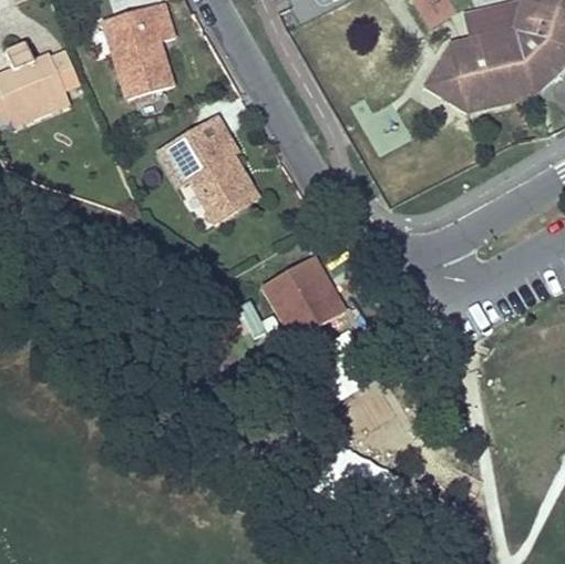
[(523,0),(522,3),(515,28),(483,34),(450,41),(424,84),(469,112),(535,95),(532,81),(542,79),(544,85),(558,73),(562,77),(564,73),(564,0),(523,0)]
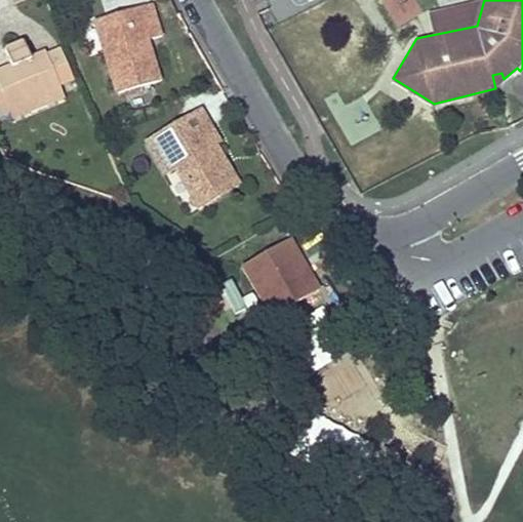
[(110,34),(104,36),(119,90),(157,80),(146,39),(163,34),(154,2),(105,15),(110,34)]
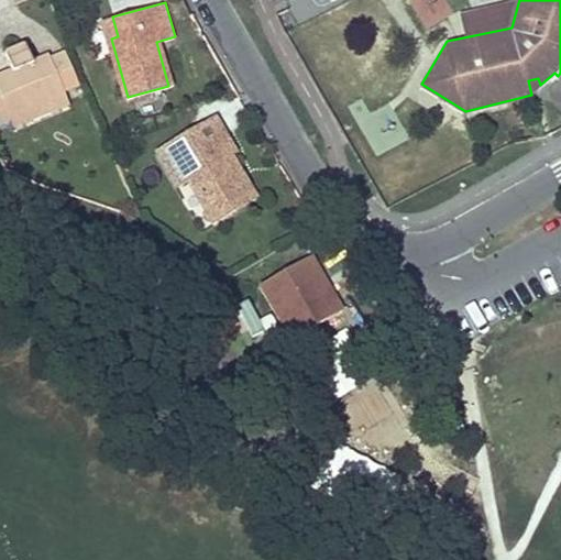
[(112,17),(106,19),(111,39),(118,36),(112,17)]
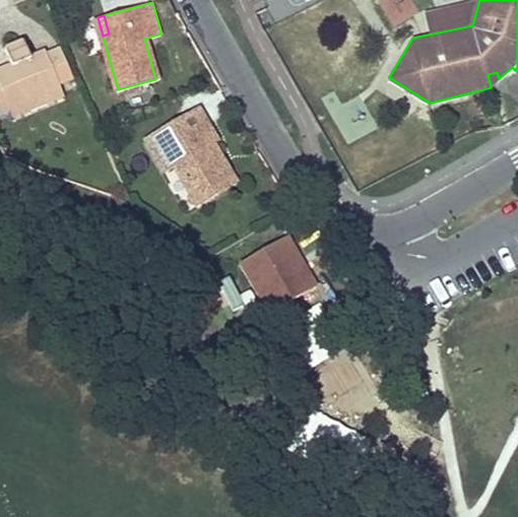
[(30,56),(24,39),(5,47),(12,63),(0,68),(0,109),(9,105),(60,84),(47,53),(45,50),(30,56)]
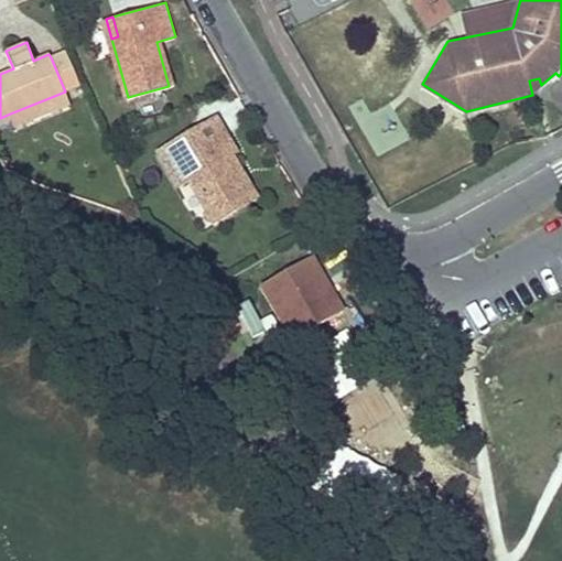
[(79,82),(65,51),(51,57),(64,89),(79,82)]
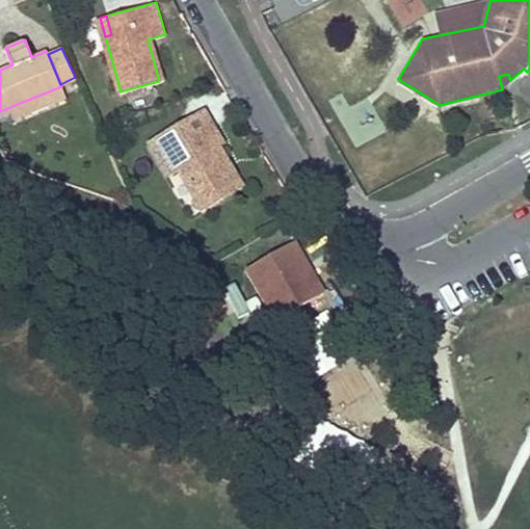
[(499,76),(502,89),(510,80),(508,74),(499,76)]
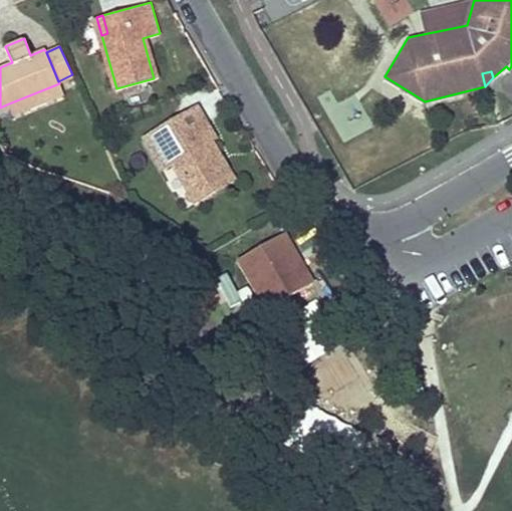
[(59,83),(9,103),(15,118),(65,98),(59,83)]
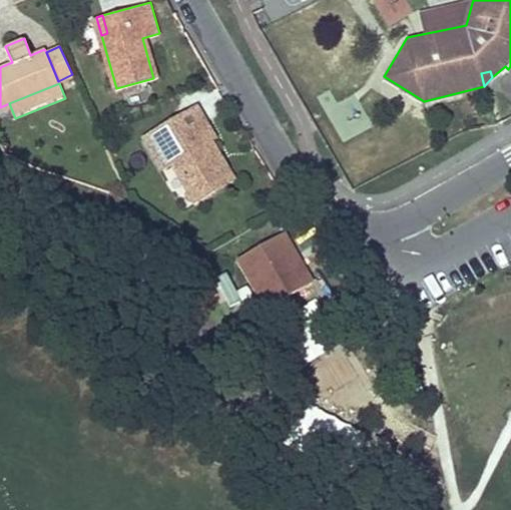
[(217,136),(199,106),(166,125),(153,133),(147,137),(165,167),(178,159),(185,171),(183,177),(189,179),(200,198),(234,178),(211,139),(217,136)]
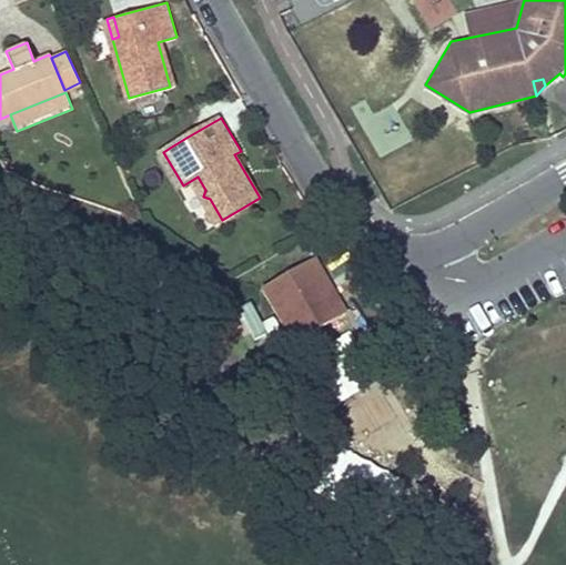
[(312,255),(293,266),(326,323),(344,312),(312,255)]
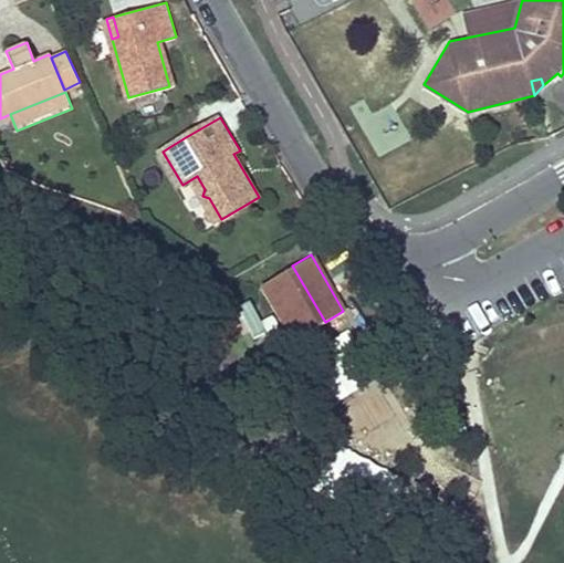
[(325,322),(292,266),(260,284),(292,341),(325,322)]
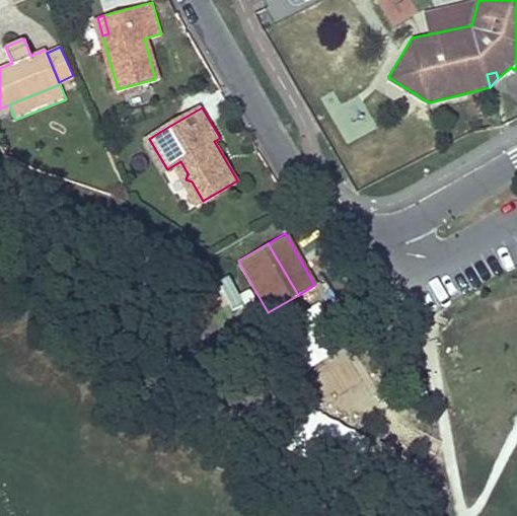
[(357,475),(373,432),(309,408),(292,451),(357,475)]
